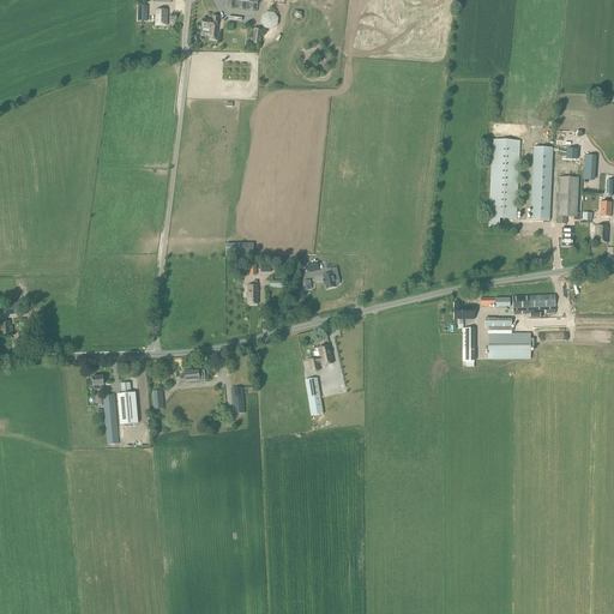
[(251,4),(250,11),(257,12),(258,0),(228,0),(251,4)]
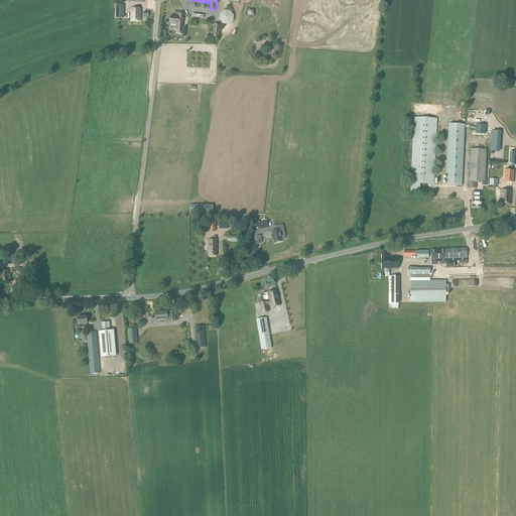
[(115,18),(124,18),(124,5),(116,5),(115,18)]
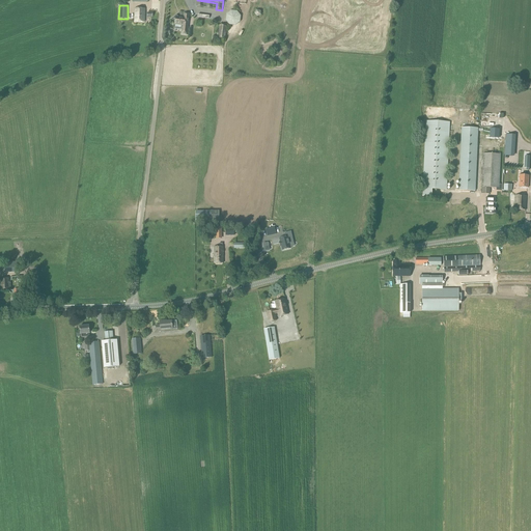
[(134,22),(145,22),(145,9),(135,8),(134,22)]
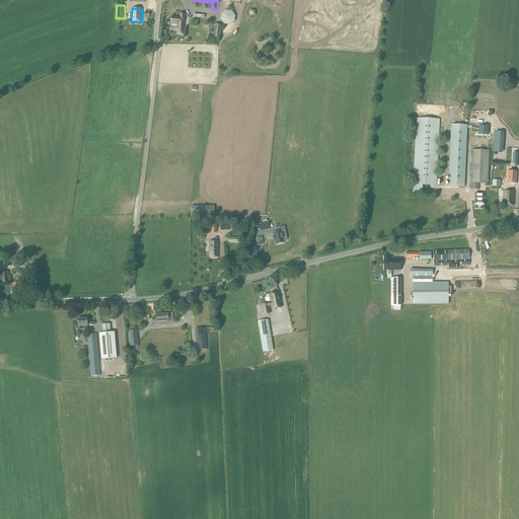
[(183,25),(186,14),(179,13),(179,18),(173,17),(174,16),(173,15),(172,15),(170,17),(170,18),(170,19),(171,19),(170,29),(176,29),(177,24),(178,24),(177,33),(183,34),(184,25),(183,25)]
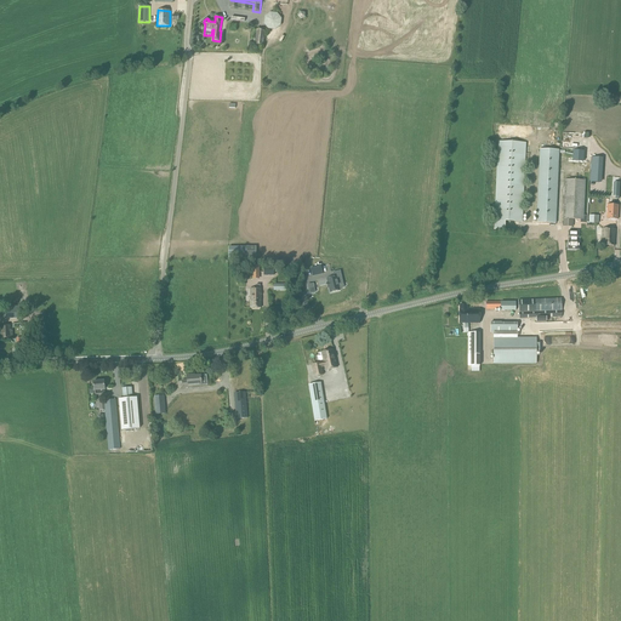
[(265,30),(263,29),(260,28),(256,30),(255,44),(257,46),(261,47),(263,45),(265,30)]
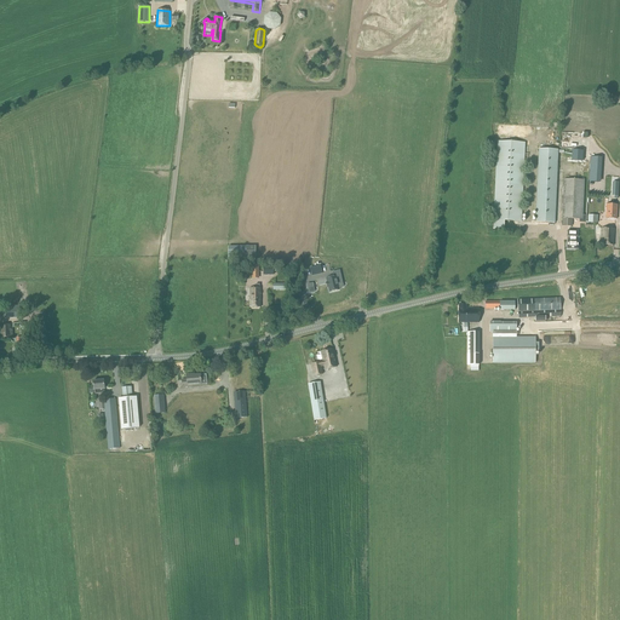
[(522,222),(526,142),(498,141),(493,229),(504,230),(505,220),(522,222)]
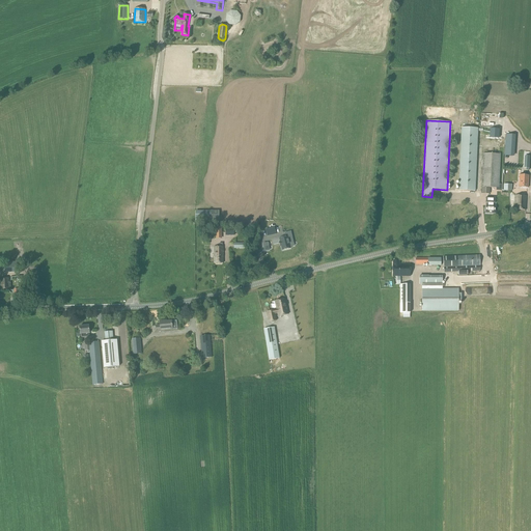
[(462,128),(460,149),(458,191),(475,192),(477,150),(478,129),(462,128)]
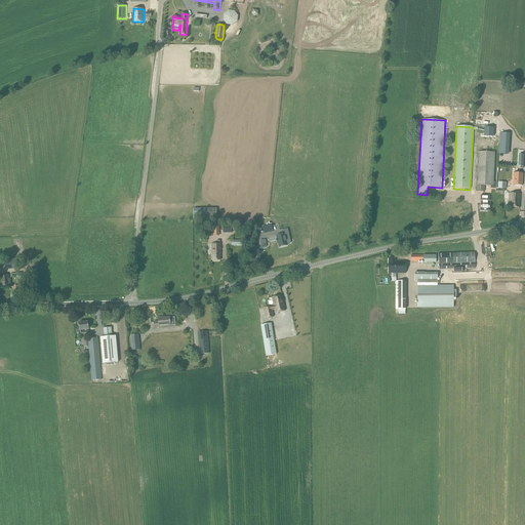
[(508,155),(509,133),(500,133),(499,154),(508,155)]
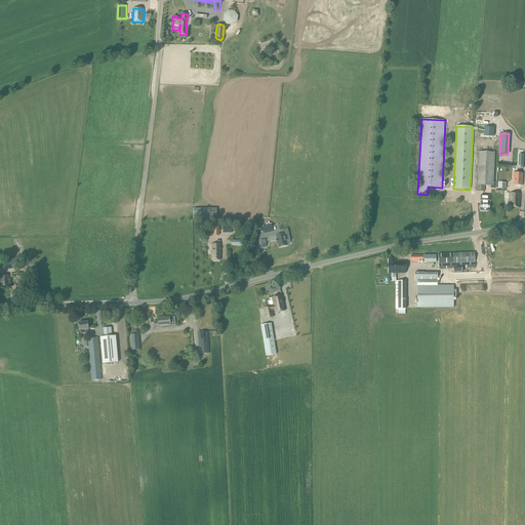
[(495,153),(478,152),(476,191),(484,192),(484,186),(490,186),(490,188),(495,189),(495,183),(493,183),(495,153)]
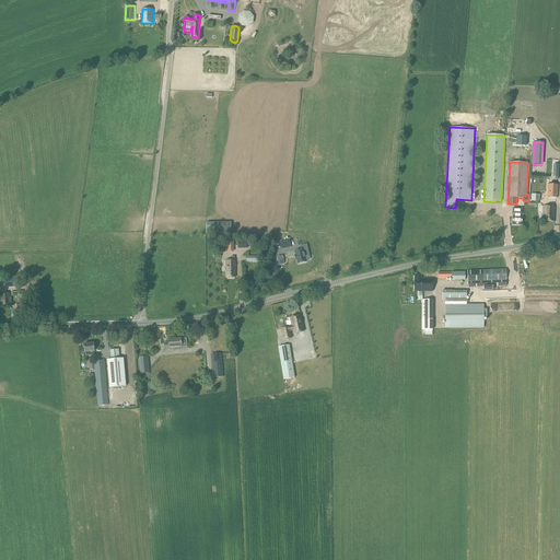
[(547,197),(557,198),(558,185),(548,184),(547,197)]
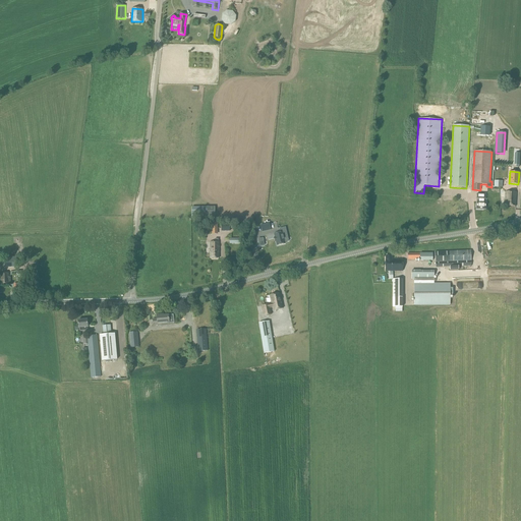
[(517,192),(506,191),(505,200),(504,200),(504,206),(516,206),(517,192)]
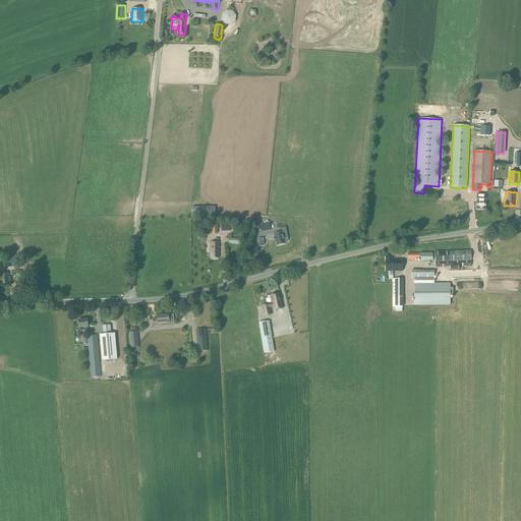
[(484,193),(476,193),(476,198),(479,198),(479,201),(477,203),(477,209),(487,209),(487,201),(483,201),(483,198),(484,198),(484,193)]
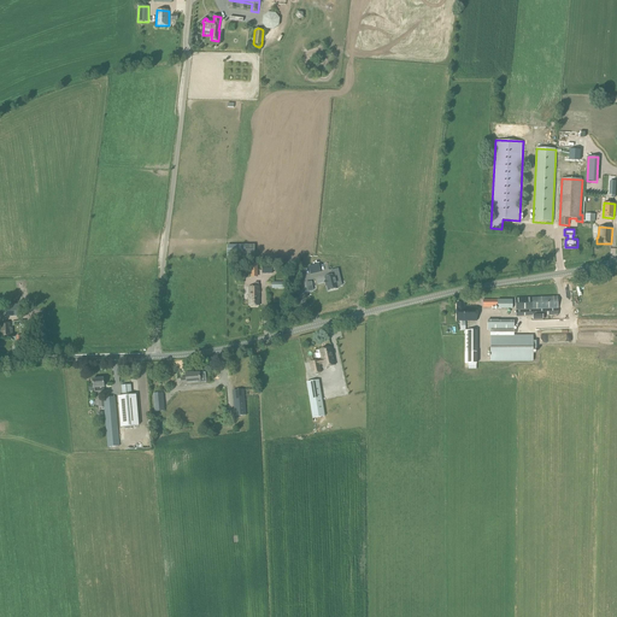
[(330,276),(323,277),(327,292),(336,289),(336,287),(341,286),(336,270),(329,271),(330,276)]
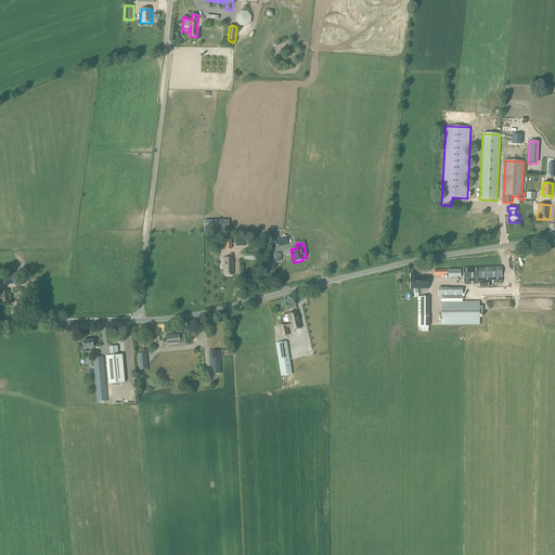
[(233,275),(233,258),(224,258),(224,275),(233,275)]
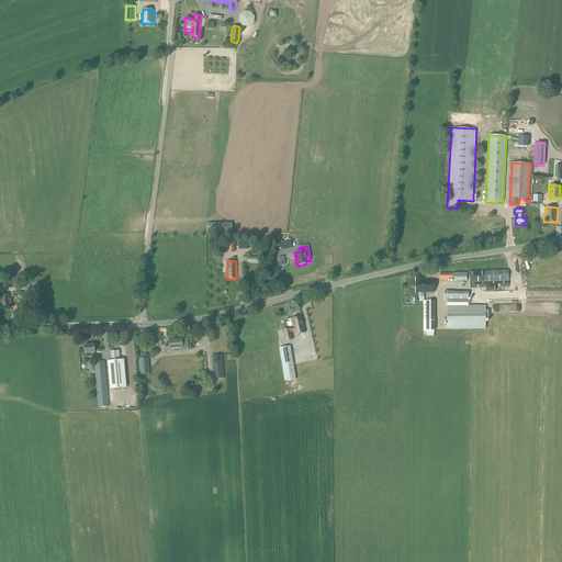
[(508,281),(507,270),(469,272),(470,289),(485,288),(485,292),(495,291),(495,288),(508,288),(508,281)]
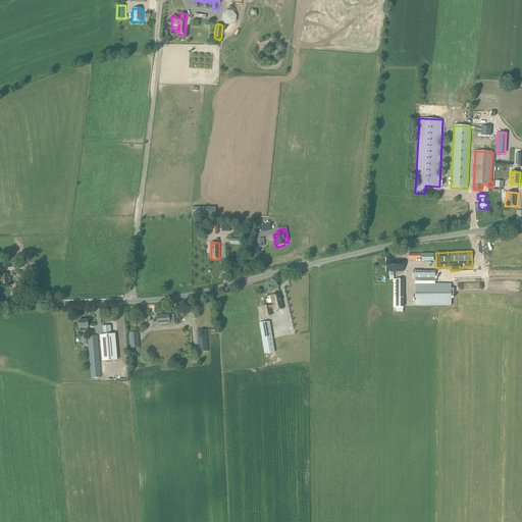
[(386,257),(386,271),(403,271),(403,260),(394,260),(394,257),(386,257)]
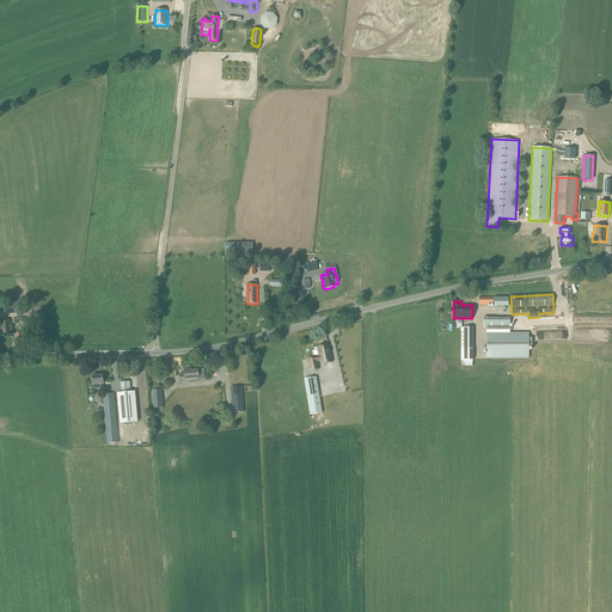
[(19,303),(5,303),(6,314),(20,313),(19,303)]
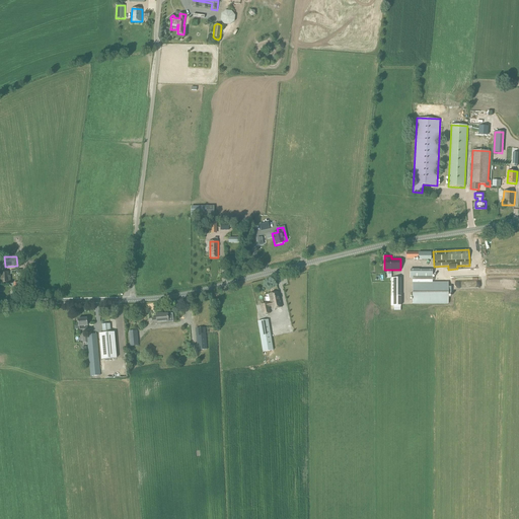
[(415,270),(410,270),(410,278),(432,278),(432,270),(415,270)]
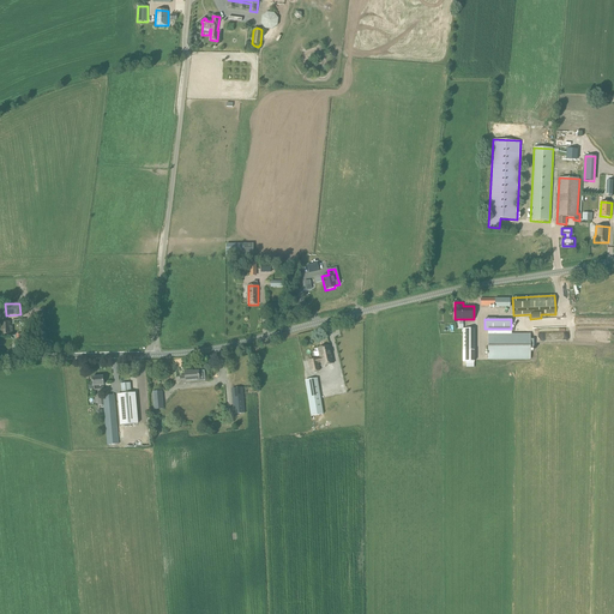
[(13,335),(12,326),(11,326),(11,323),(0,323),(1,335),(13,335)]
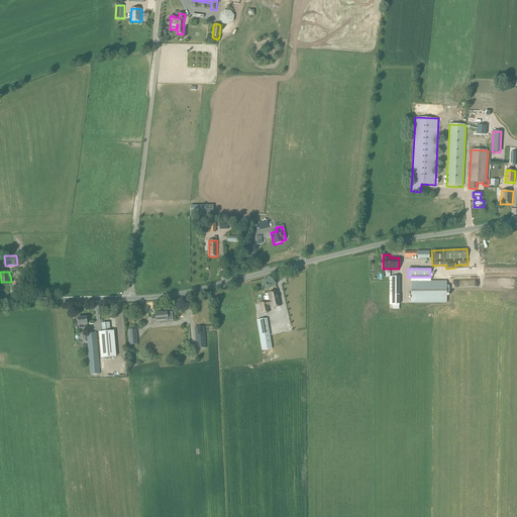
[(399,277),(390,277),(390,295),(399,295),(399,277)]
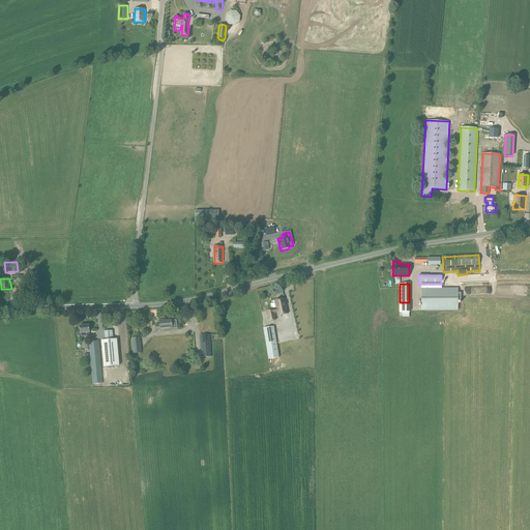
[(458,288),(421,288),(421,324),(458,324),(458,288)]
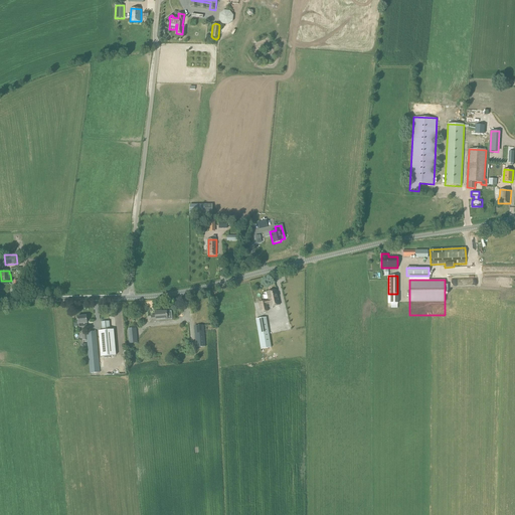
[(280,305),(277,290),(267,292),(269,300),(259,302),(261,312),(268,311),(267,305),(270,304),(270,307),(280,305)]
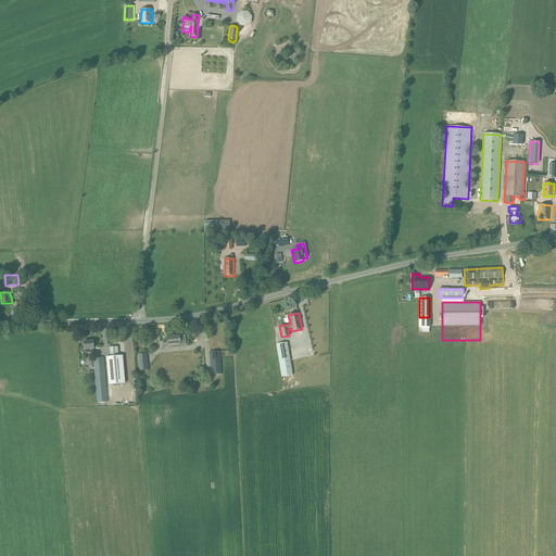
[(173,336),(167,337),(167,341),(163,341),(164,348),(172,346),(172,345),(186,344),(185,336),(173,337),(173,336)]
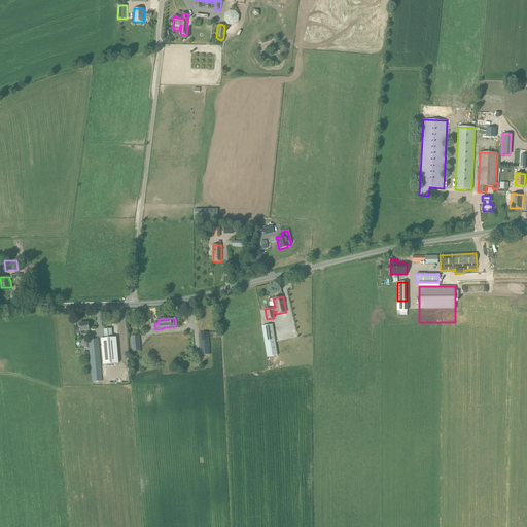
[(79,324),(80,336),(89,335),(89,331),(89,323),(79,324)]
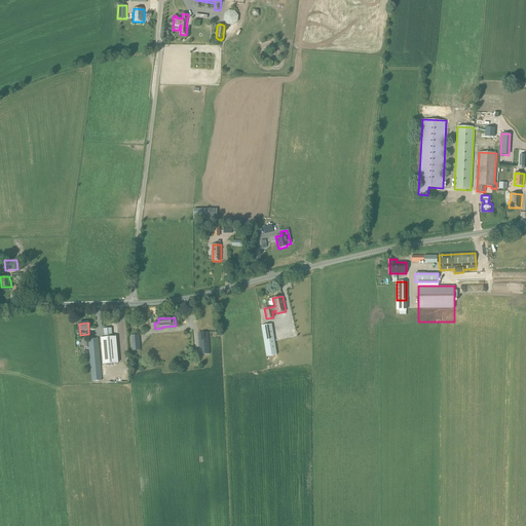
[(261,326),(266,357),(276,355),(271,325),(261,326)]
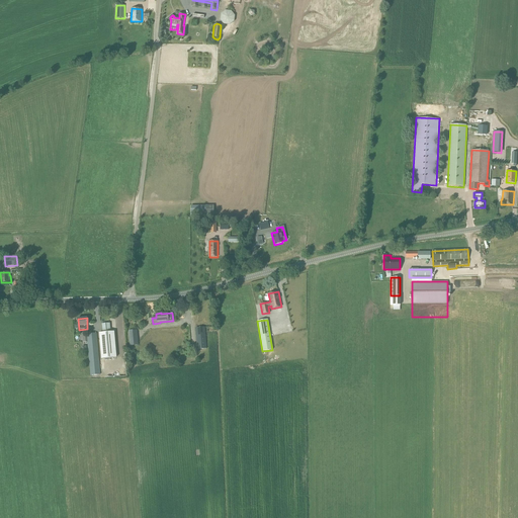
[(291,338),(304,337),(304,324),(293,324),(293,327),(291,327),(291,338)]
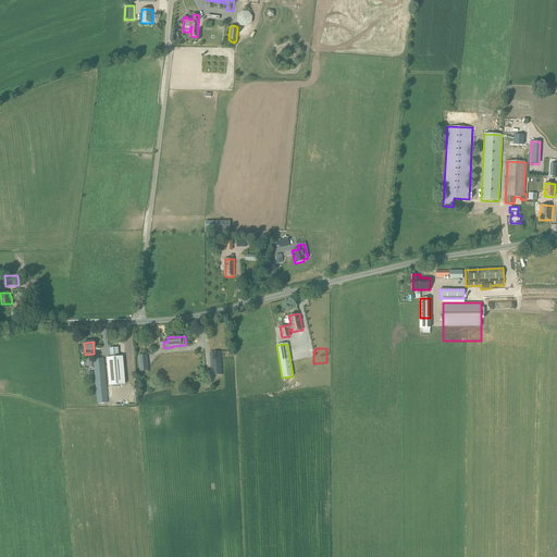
[(224,361),(223,351),(210,353),(212,375),(222,375),(221,362),(224,361)]
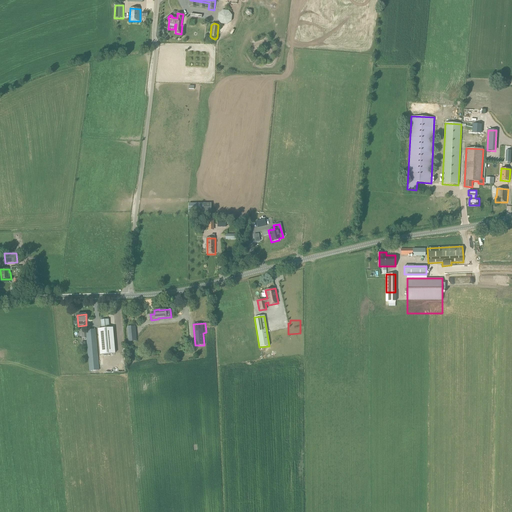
[(268,325),(271,332),(278,329),(276,323),(268,325)]
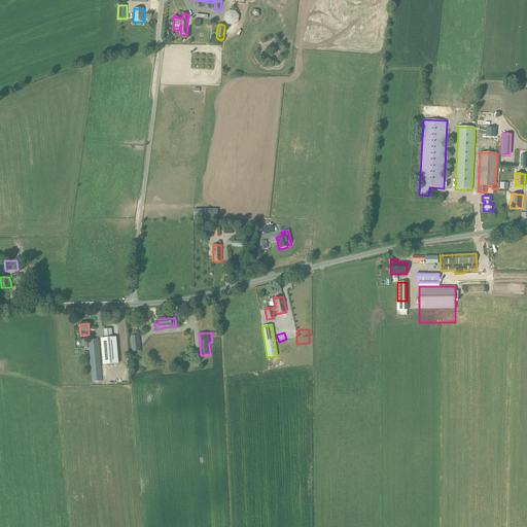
[(131,337),(132,352),(140,351),(139,336),(131,337)]
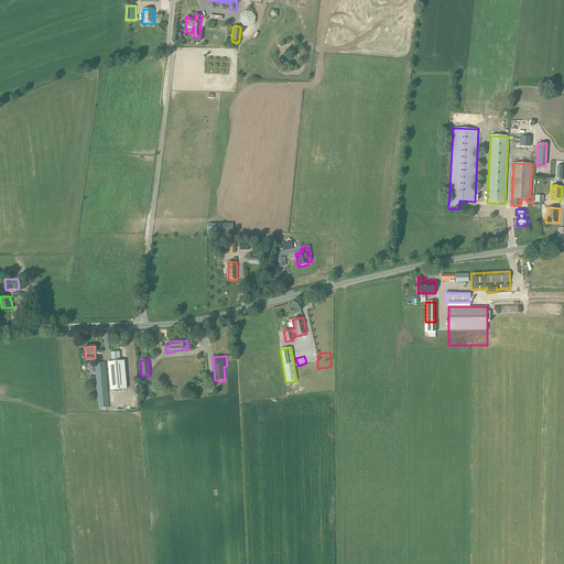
[(125,361),(108,362),(110,391),(127,389),(125,361)]
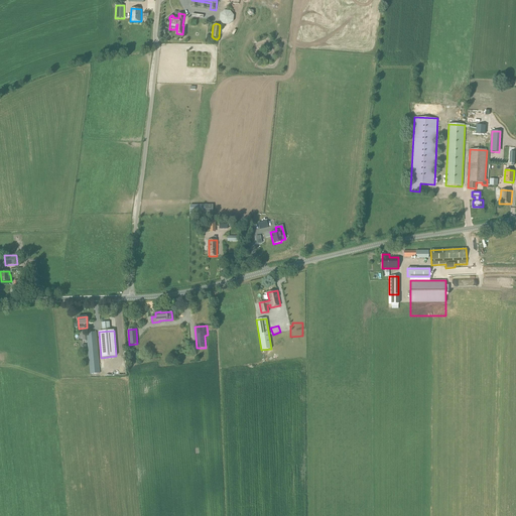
[(91,375),(100,374),(96,332),(87,333),(91,375)]
